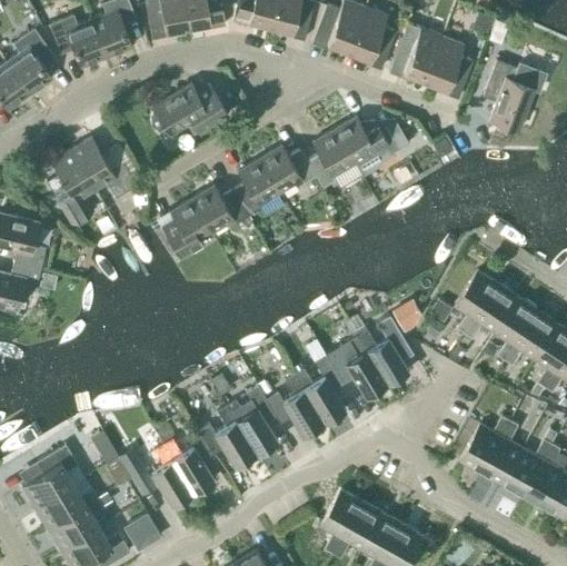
[(92,21),(107,58),(132,48),(123,26),(137,21),(128,0),(115,0),(102,5),(107,16),(92,21)]
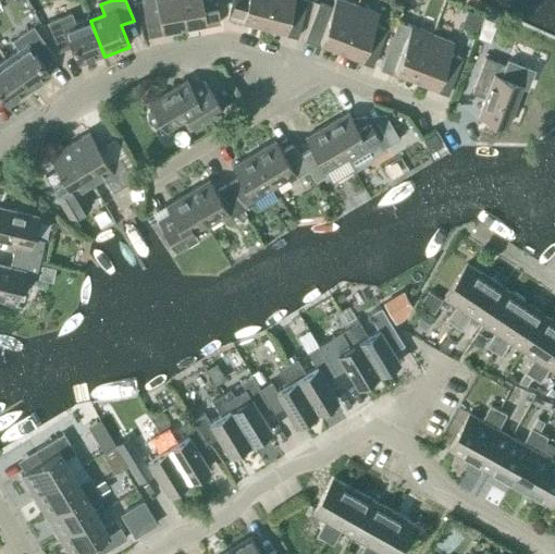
[(163,31),(184,27),(179,0),(142,0),(150,39),(164,36),(163,31)]
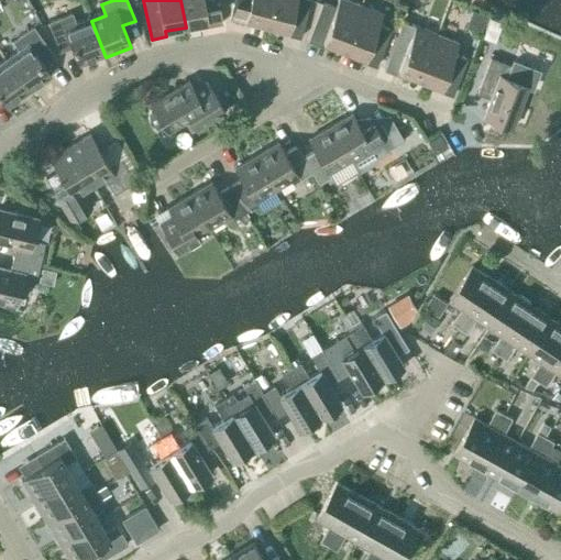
[(180,0),(186,28),(208,23),(209,29),(223,26),(218,0),(180,0)]
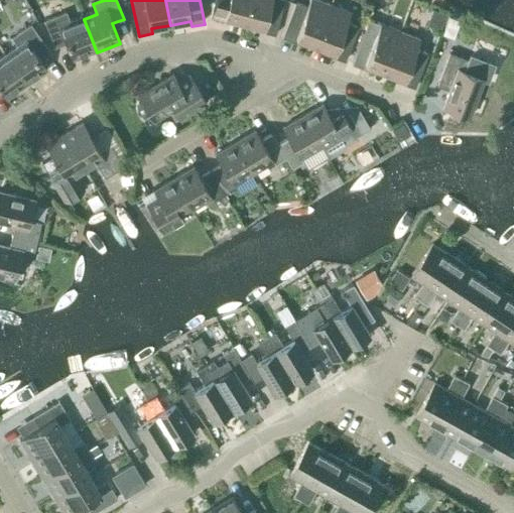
[(245,24),(251,0),(216,0),(211,20),(225,24),(226,19),(245,24)]
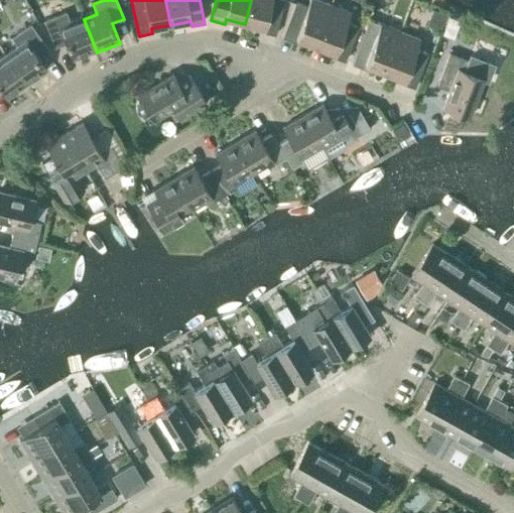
[(251,0),(245,24),(264,29),(263,34),(276,37),(285,1),(279,0),(251,0)]
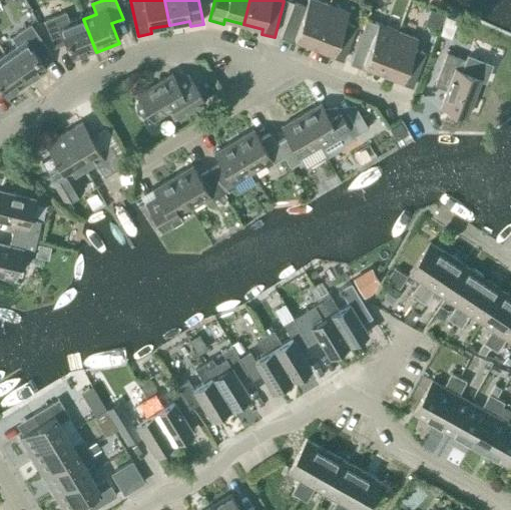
[(315,47),(330,7),(311,0),(310,0),(307,9),(295,5),(282,39),(295,44),(296,39),(315,47)]
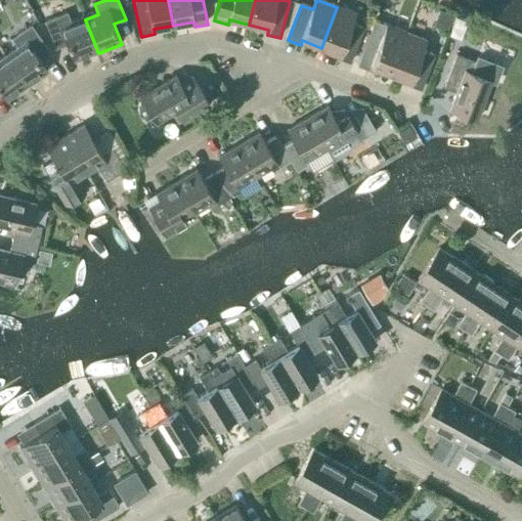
[(337,7),(321,48),(340,55),(339,59),(351,64),(364,30),(353,26),(357,15),(337,7)]
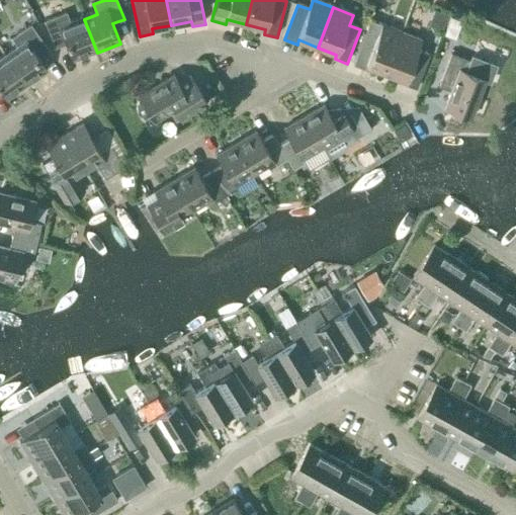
[(97,53),(84,19),(71,24),(68,15),(46,23),(56,51),(68,46),(74,62),(97,53)]
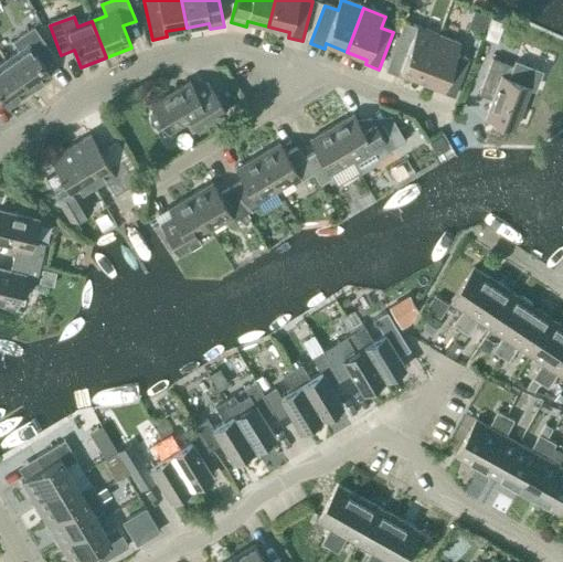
[(494,20),(486,40),(498,44),(506,24),(494,20)]
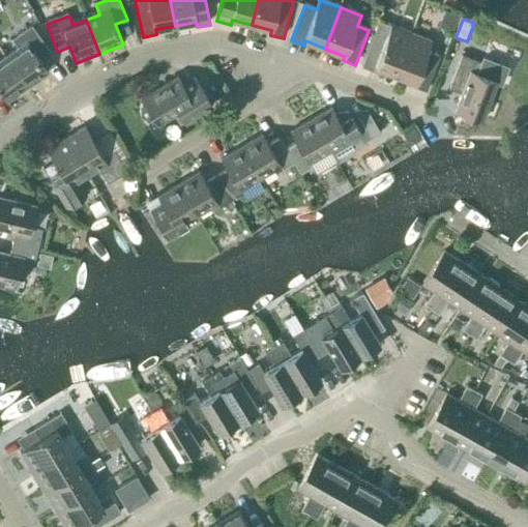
[(397,76),(412,35),(391,27),(388,37),(376,33),(362,68),(376,74),(378,68),(397,76)]
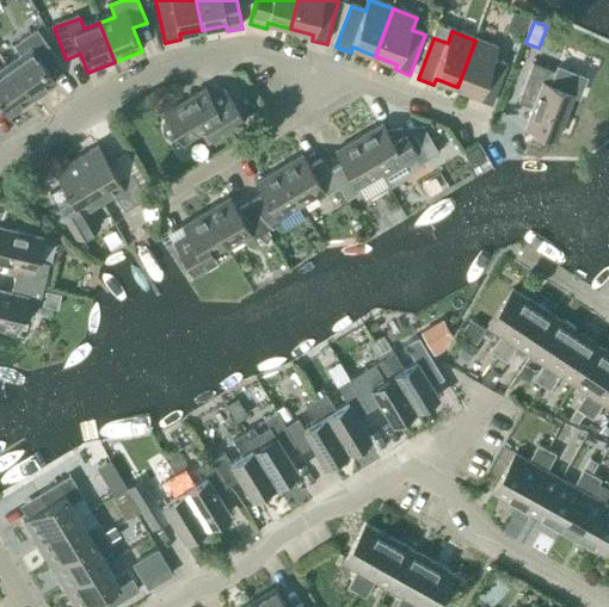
[(8,67),(34,103),(57,85),(49,74),(61,64),(37,32),(16,48),(22,57),(8,67)]
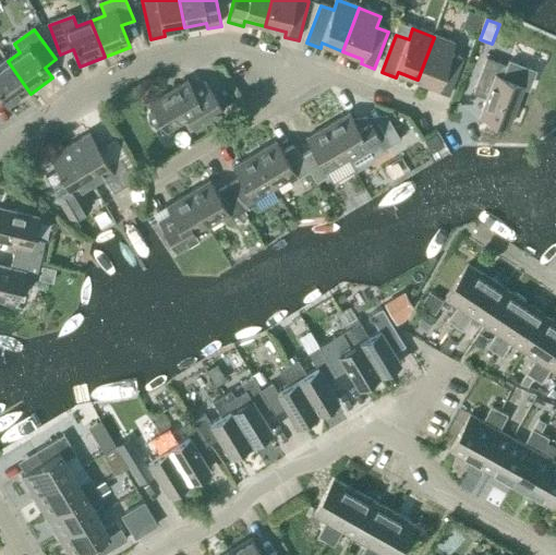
[(434,37),(418,80),(437,87),(435,93),(450,98),(464,60),(451,56),(456,45),(434,37)]
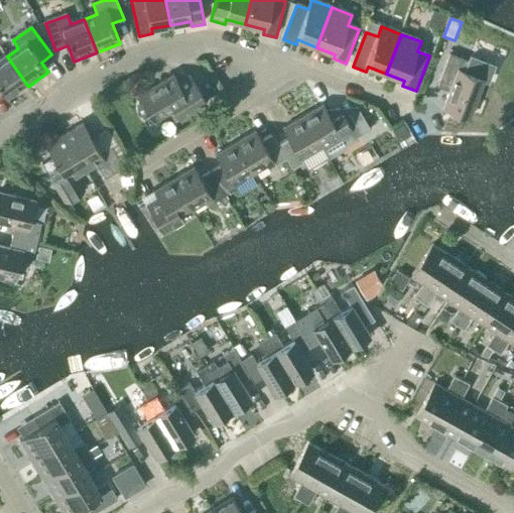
[(451,55),(440,82),(453,86),(444,109),(471,119),(485,82),(489,83),(496,66),(472,56),(469,62),(451,55)]
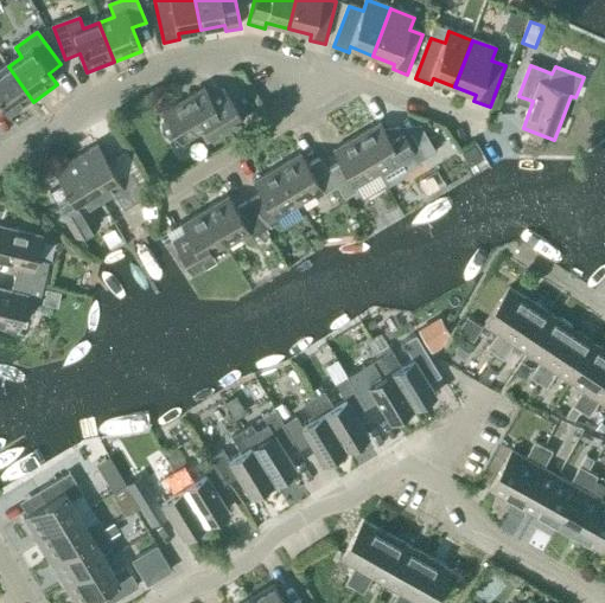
[(33,102),(8,66),(0,72),(0,104),(10,119),(33,102)]
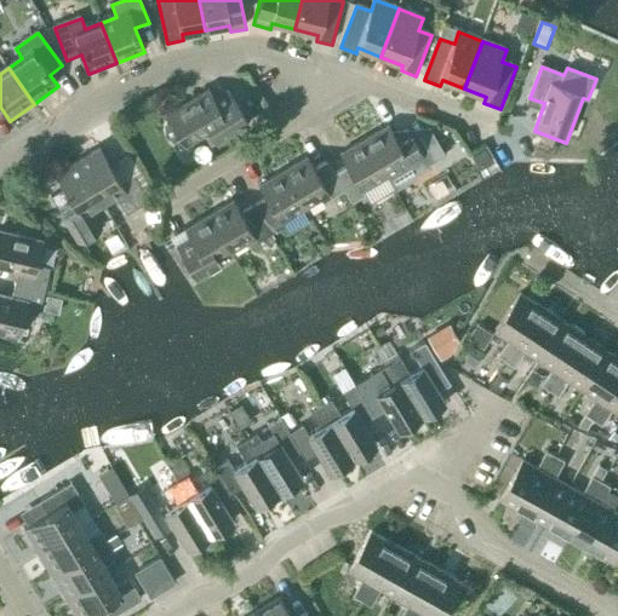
[(217,105),(209,92),(167,116),(171,124),(169,126),(167,130),(166,133),(167,137),(169,139),(172,143),(175,143),(178,143),(182,140),(186,148),(210,134),(216,145),(224,140),(249,126),(232,97),(217,105)]
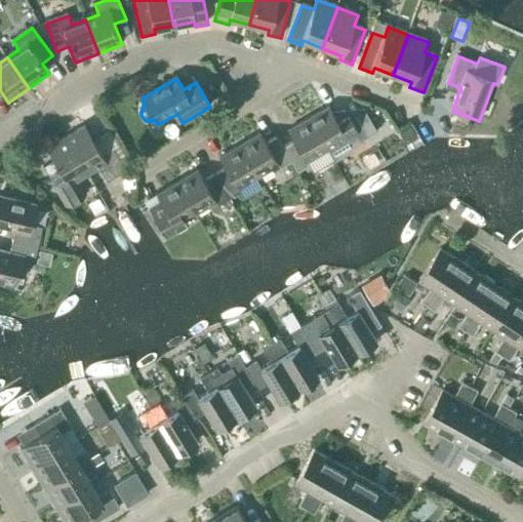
[(309,120),(328,152),(335,165),(355,153),(354,151),(366,144),(363,141),(371,136),(377,132),(363,110),(347,112),(335,118),(329,108),(309,120)]
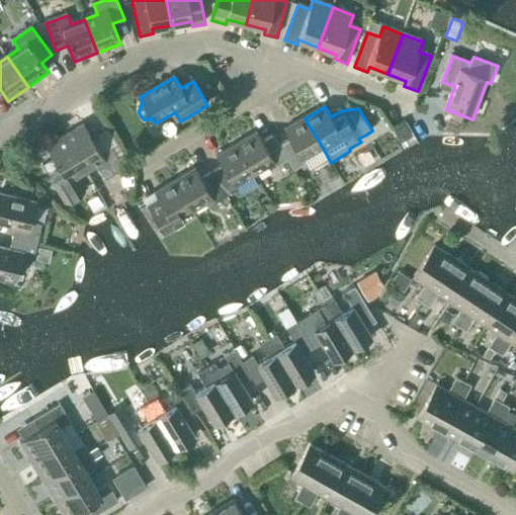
[(304,162),(324,150),(305,118),(284,131),(290,141),(280,147),(288,161),(294,172),(306,165),(304,162)]
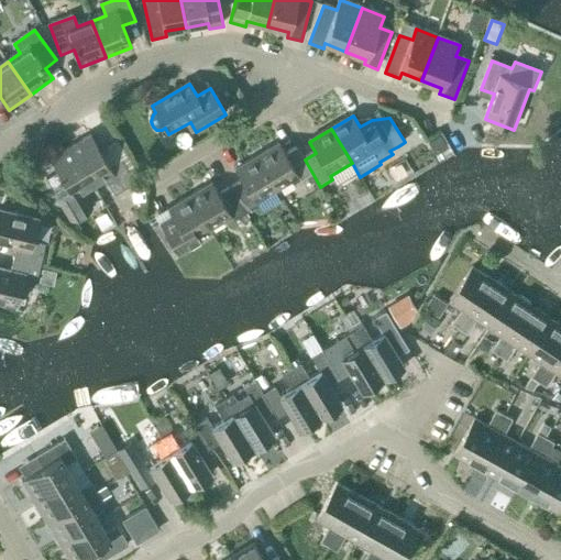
[(72,149),(95,188),(107,182),(116,196),(136,184),(122,162),(111,168),(91,136),(72,149)]
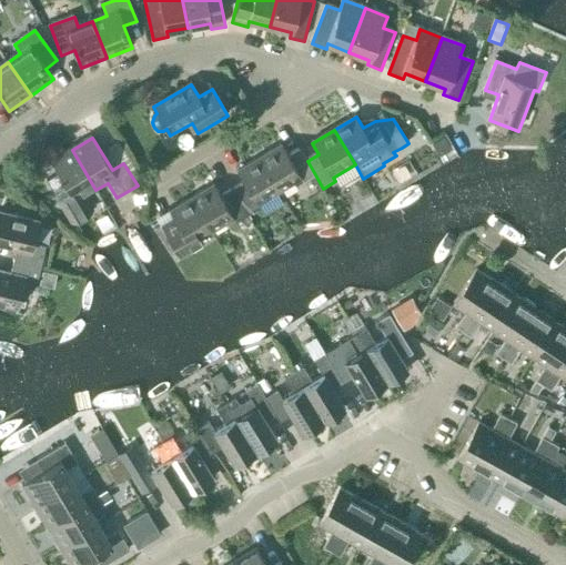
[(447,139),(434,147),(436,151),(446,154),(454,150),(447,139)]
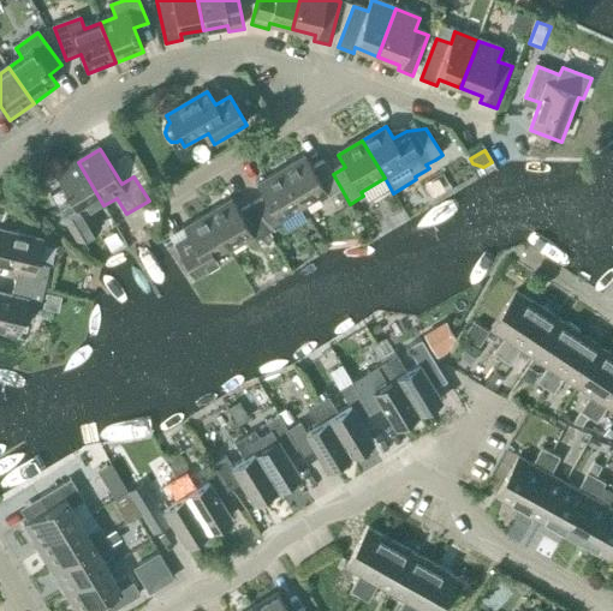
[(333,174),(326,162),(313,169),(305,157),(281,172),(303,209),(327,195),(329,199),(343,191),(333,174)]
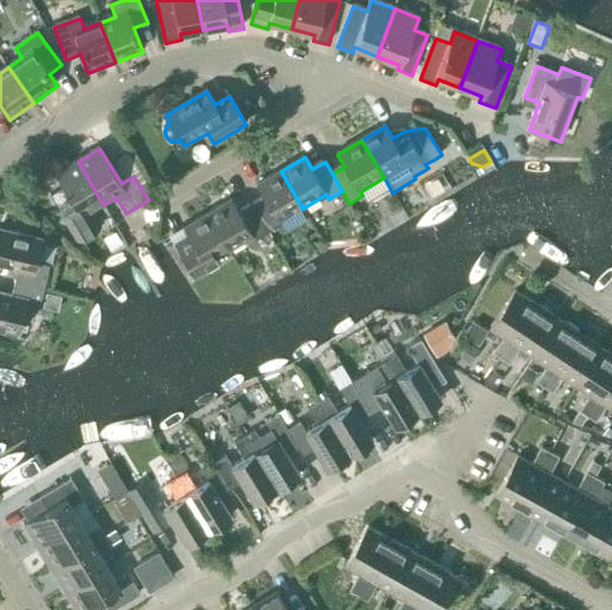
[(91,212),(103,205),(78,162),(55,175),(77,210),(64,218),(79,242),(101,229),(91,212)]
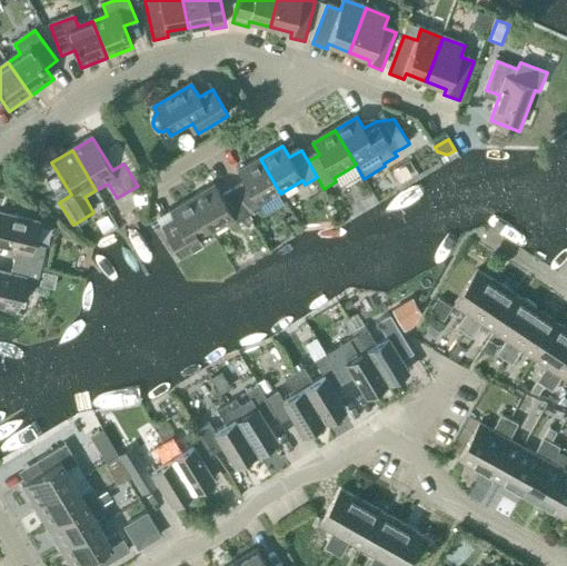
[(280,194),(260,159),(238,172),(245,184),(234,190),(249,218),(261,210),(259,207),(280,194)]
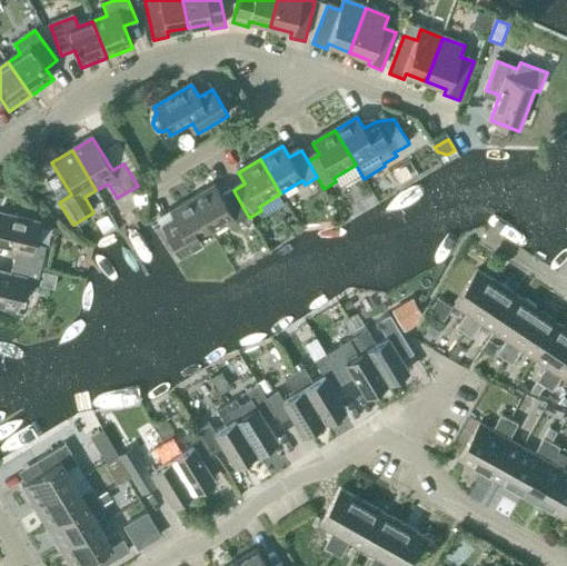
[(249,218),(234,190),(221,197),(215,187),(192,199),(212,234),(235,221),(237,225),(240,222),(246,231),(255,227),(254,225),(249,218)]
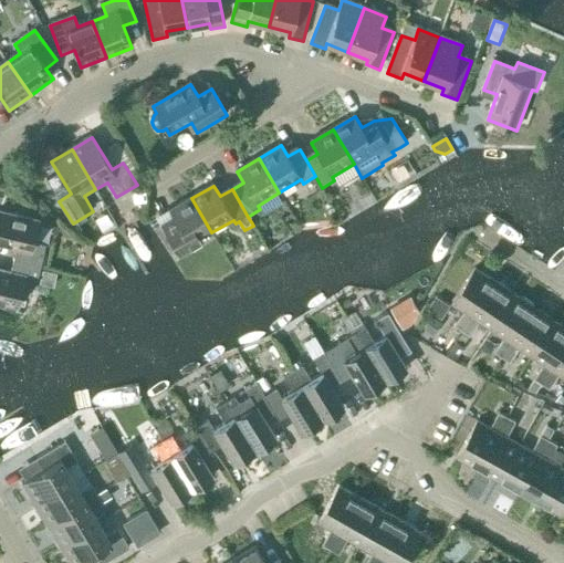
[(200,240),(211,232),(191,198),(169,211),(174,218),(162,226),(180,257),(202,243),(200,240)]
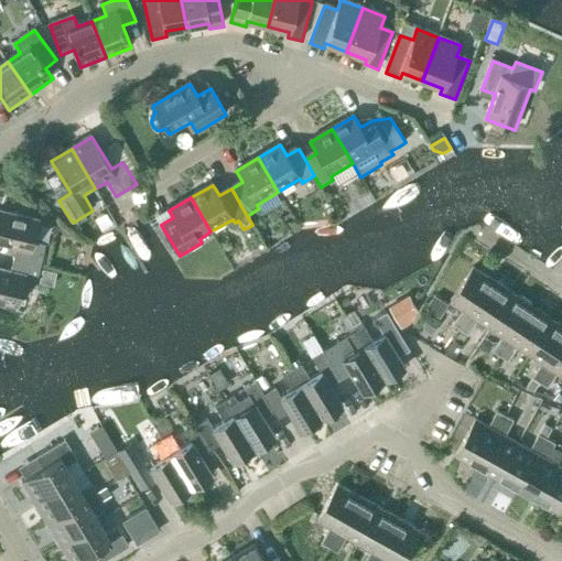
[(14,261),(41,267),(46,246),(33,243),(38,223),(0,213),(0,244),(17,248),(14,261)]
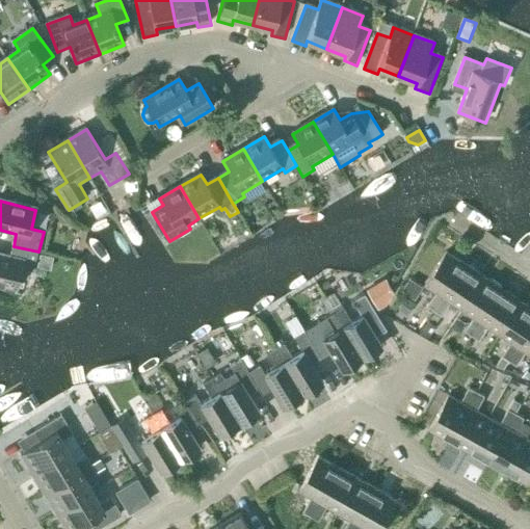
[(21,269),(33,272),(38,252),(14,246),(10,258),(0,255),(0,284),(17,289),(21,269)]
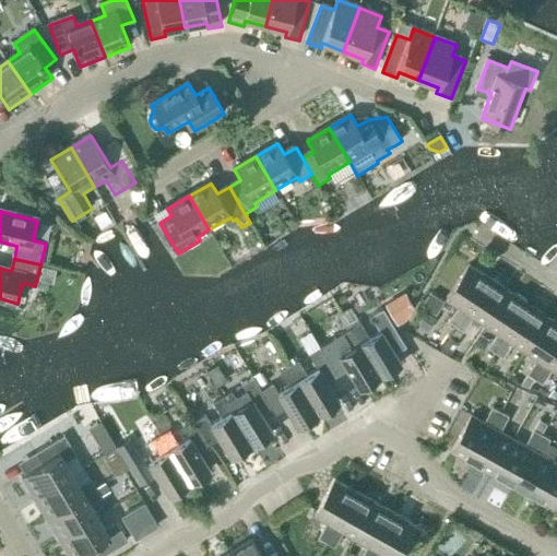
[(458,329),(490,281),(471,268),(449,300),(461,309),(451,324),(458,329)]
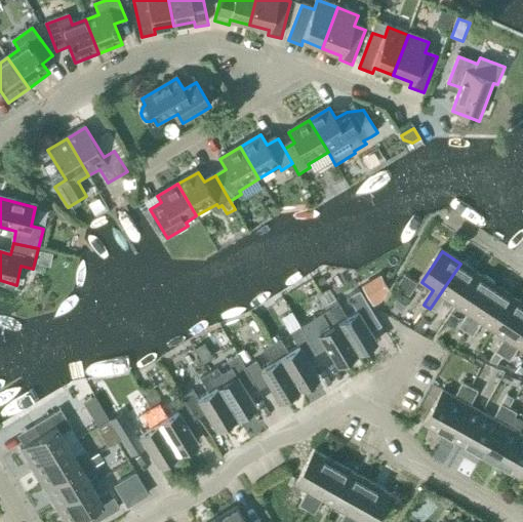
[(41,252),(38,266),(50,268),(52,255),(41,252)]
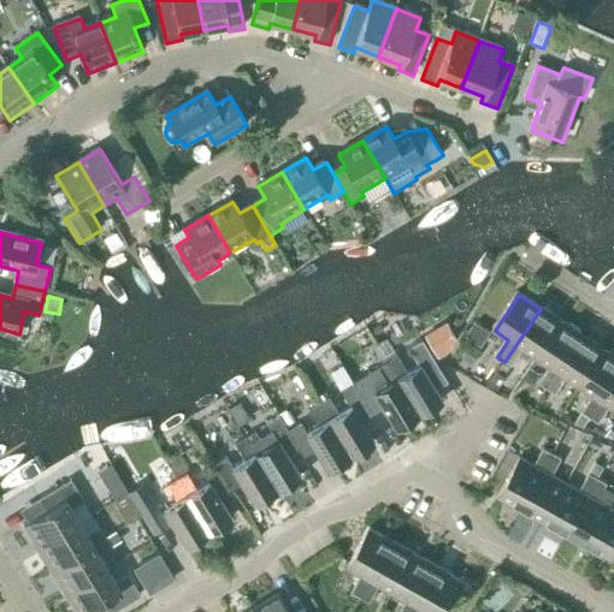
[(538,361),(562,324),(541,309),(505,362),(514,368),(525,351),(538,361)]
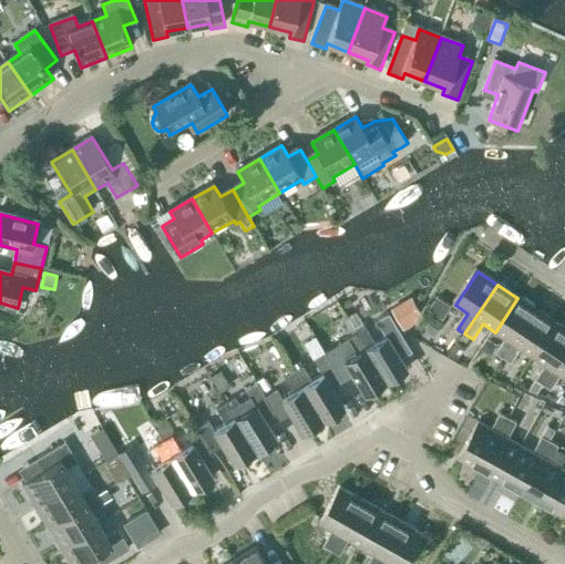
[(504,360),(537,311),(517,298),(495,332),(507,340),(497,356),(504,360)]
